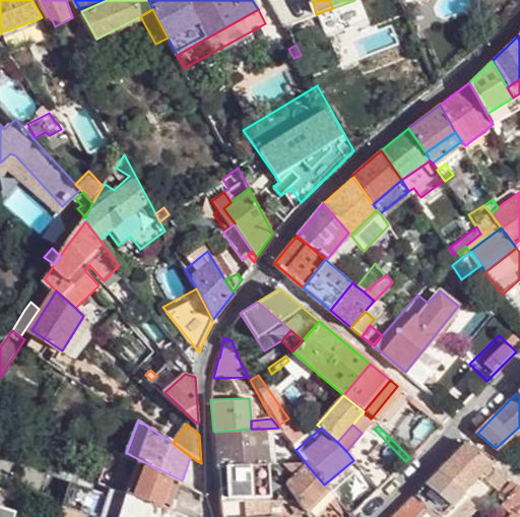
[(266,462),(263,429),(251,429),(215,432),(216,447),(218,465),(225,464),(266,462)]
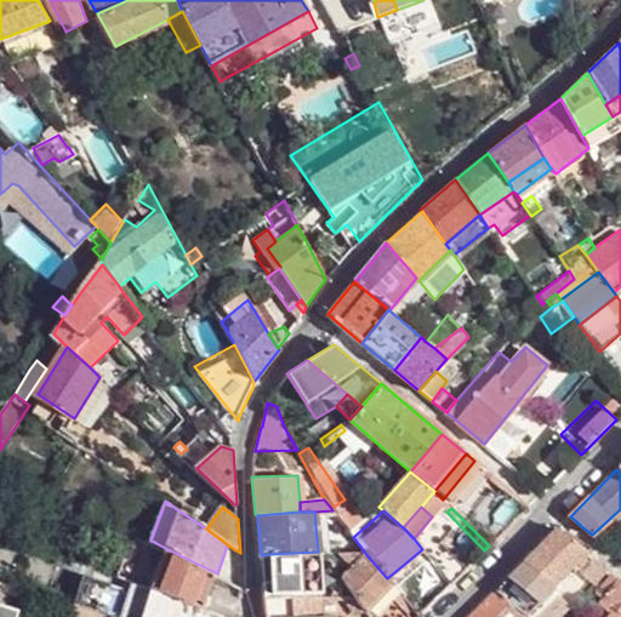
[(422,549),(426,554),(436,544),(421,530),(414,538),(422,549)]
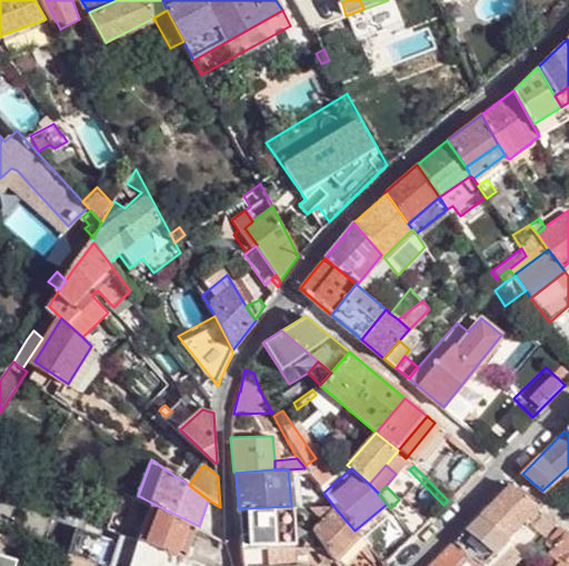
[(506,539),(537,508),(517,492),(511,486),(509,486),(479,515),(506,539)]
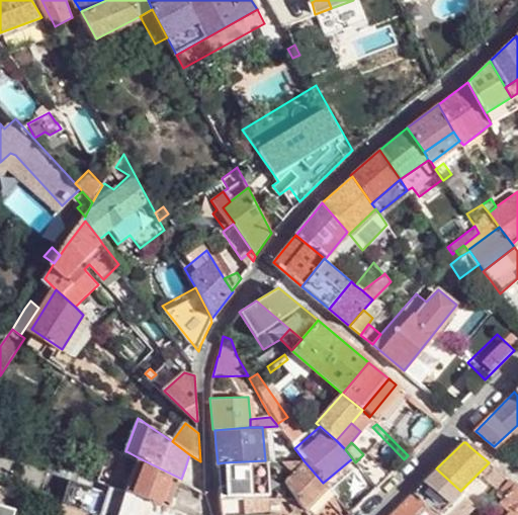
[(291,458),(301,457),(294,448),(290,444),(291,458)]
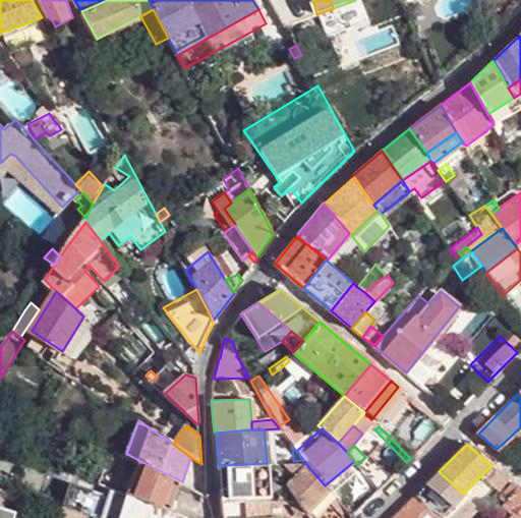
[(507,458),(520,469),(520,458),(515,452),(507,458)]
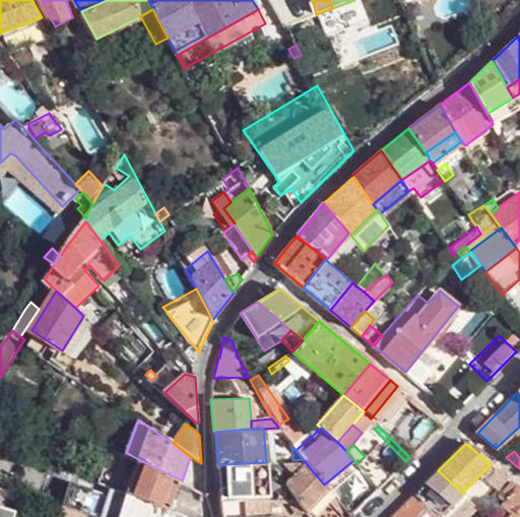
[(389,477),(368,452),(365,456),(356,464),(359,466),(378,489),(389,477)]
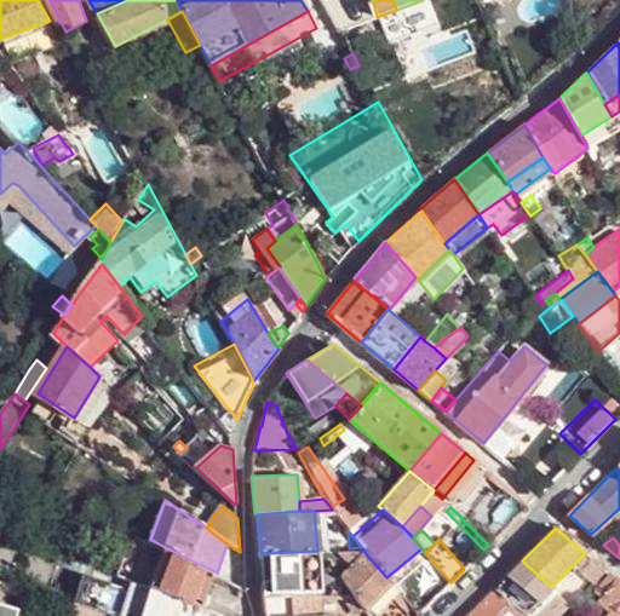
[(334,569),(339,575),(362,550),(361,547),(349,548),(344,550),(331,564),(334,569)]
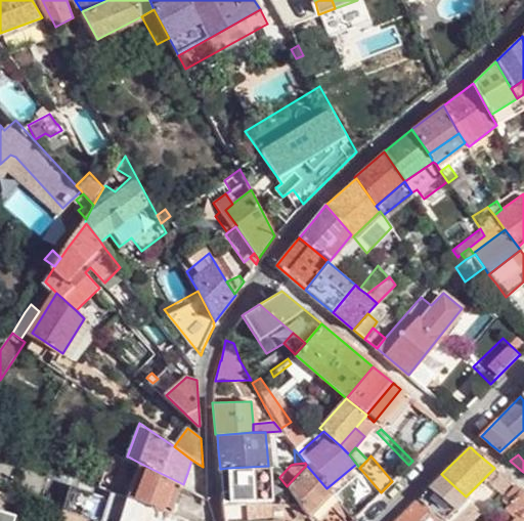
[(130,494),(173,513),(183,484),(141,464),(130,494)]
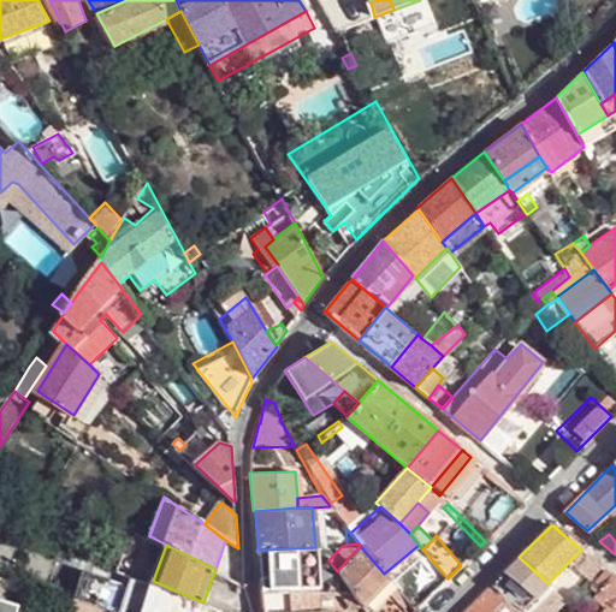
[(385,574),(391,581),(397,576),(425,552),(422,550),(419,545),(384,574),(385,574)]
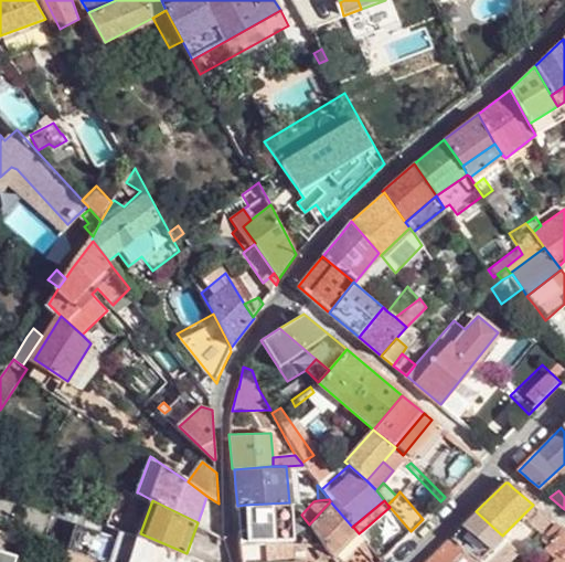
[(313,501),(292,502),(301,515),(313,501)]
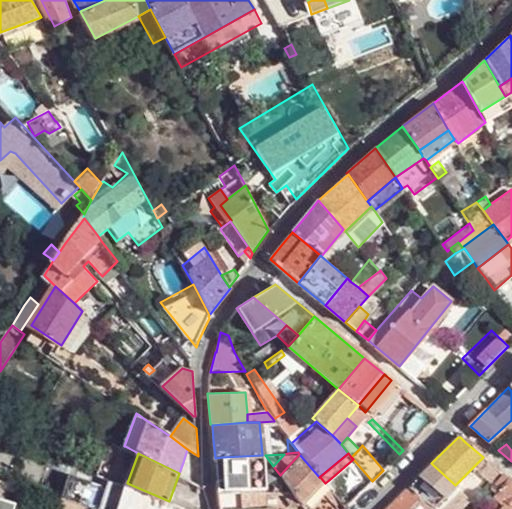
[(299,454),(280,475),(291,489),(295,495),(297,498),(298,500),(320,477),(319,477),(299,454)]
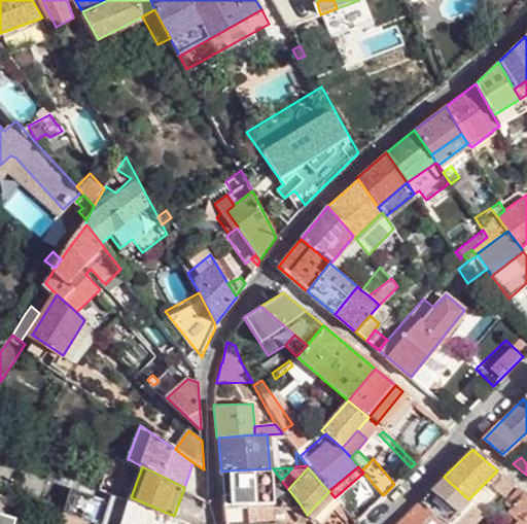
[(223,493),(224,509),(270,505),(290,504),(300,503),(288,489),(284,484),(271,484),(270,468),(229,470),(230,493),(223,493)]
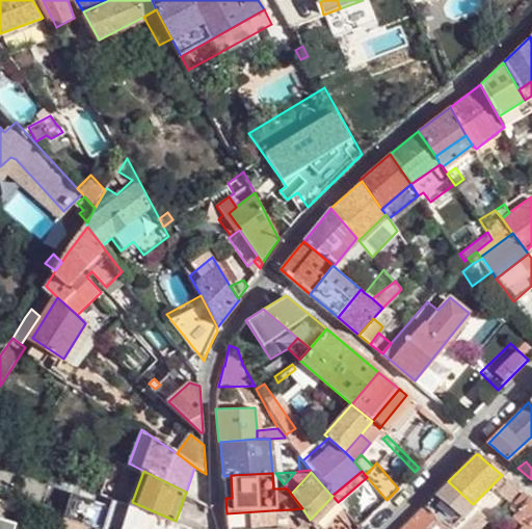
[(521,490),(509,480),(503,485),(506,488),(502,494),(510,502),(521,490)]
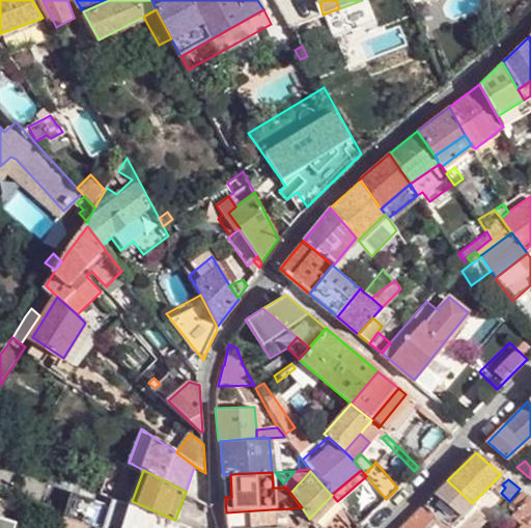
[(423,505),(447,527),(448,527),(459,527),(478,509),(472,503),(447,480),(423,505)]
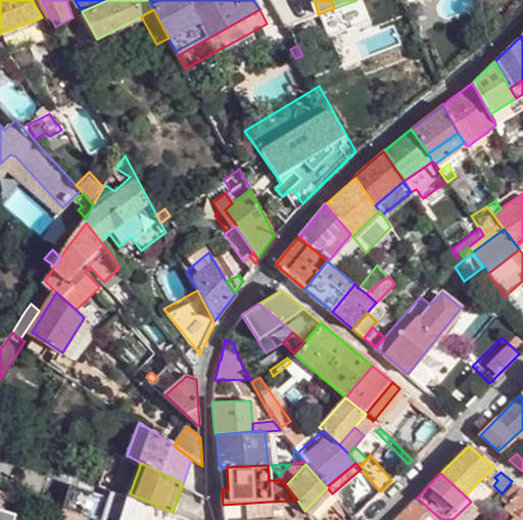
[(122,519),(130,493),(113,487),(110,494),(74,480),(63,506),(68,508),(95,517),(103,519),(105,519),(122,519)]
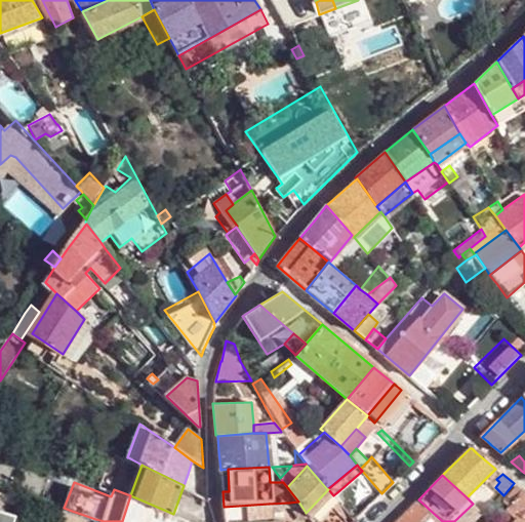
[(512,494),(516,497),(522,490),(519,486),(512,494)]
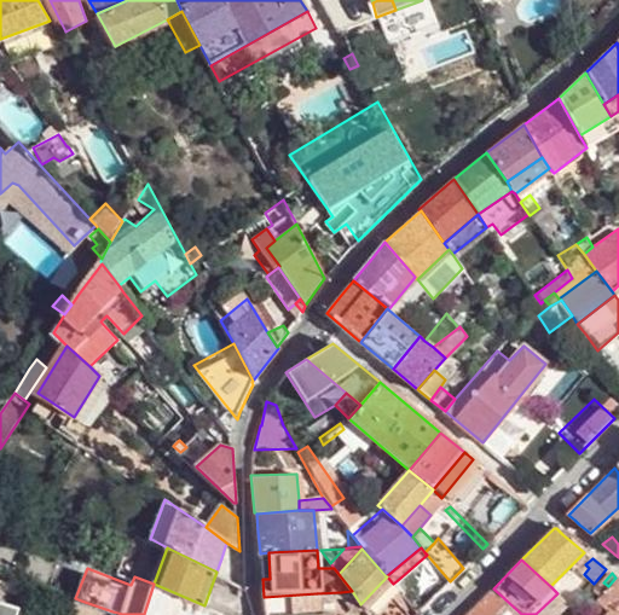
[(0,614),(33,614),(41,589),(23,582),(6,576),(0,574),(0,614)]
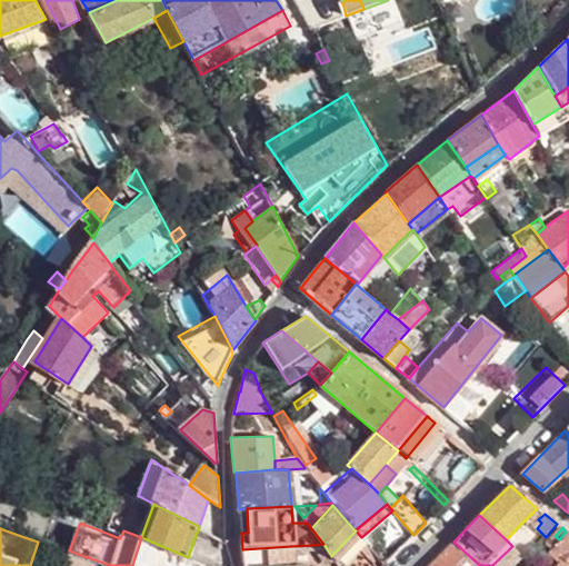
[(331,556),(338,564),(355,546),(362,538),(361,537),(356,530),(331,556)]
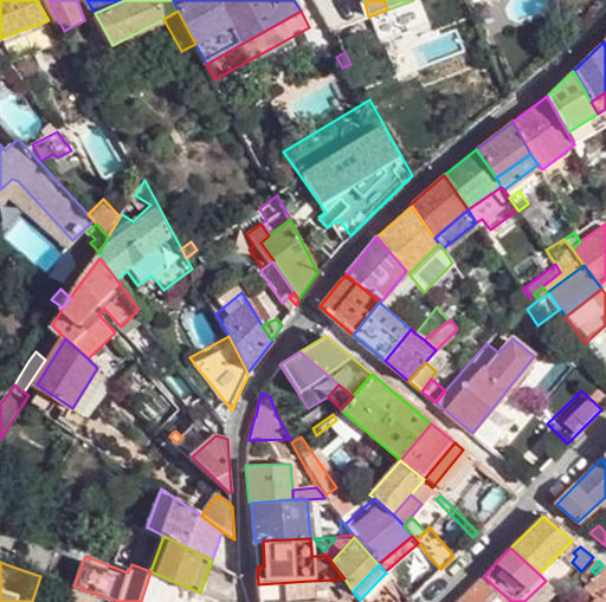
[(586,584),(598,596),(604,601),(605,601),(605,568),(603,565),(595,574),(586,584)]
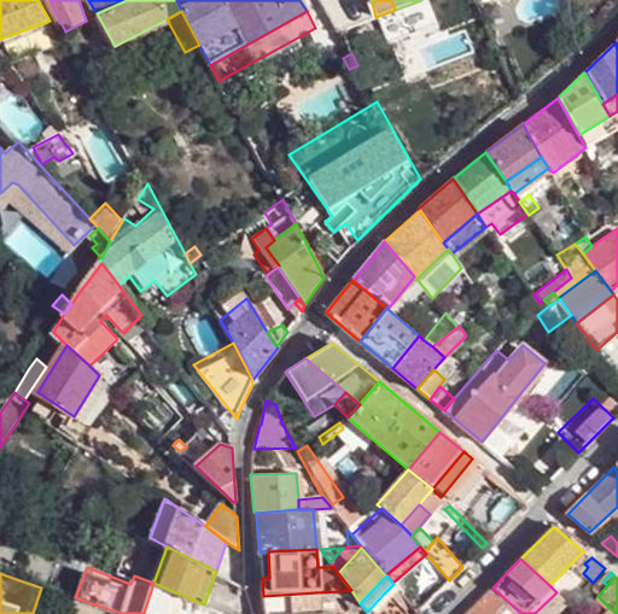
[(398,578),(392,583),(394,584),(397,589),(402,583),(398,578)]
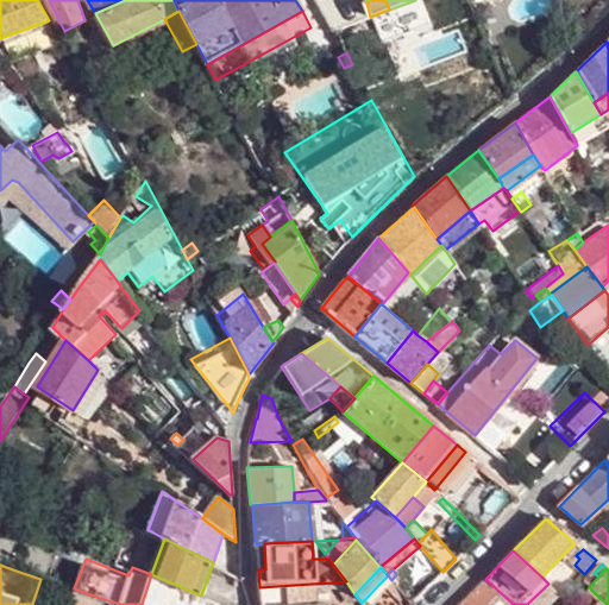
[(151,574),(142,604),(208,604),(211,599),(201,596),(151,574)]
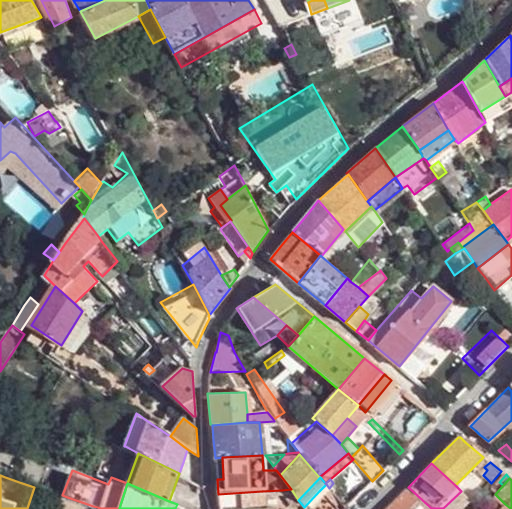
[(408,487),(384,508),(430,508),(431,508),(408,487)]
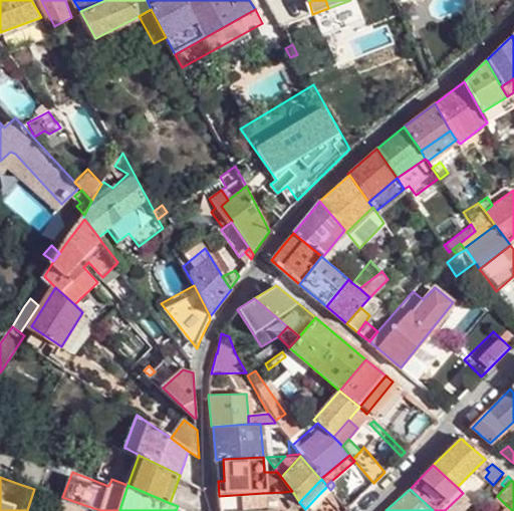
[(270,510),(271,506),(264,506),(263,493),(219,496),(220,510),(270,510)]
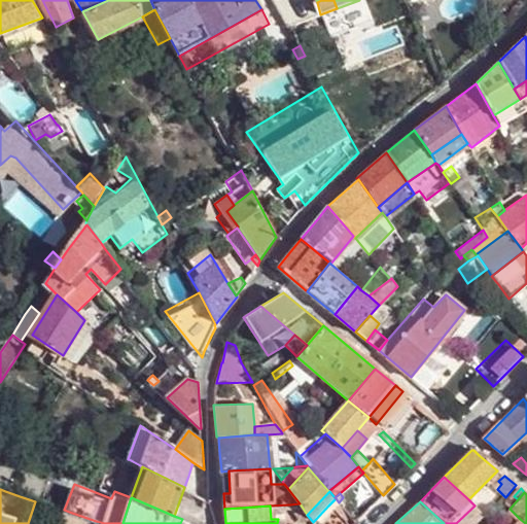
[(344,523),(328,505),(313,522),(314,523),(344,523)]
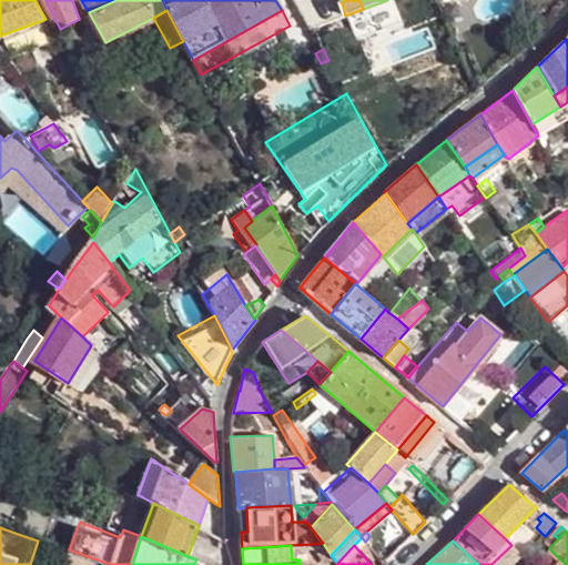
[(511,545),(492,564),(514,564),(524,556),(511,545)]
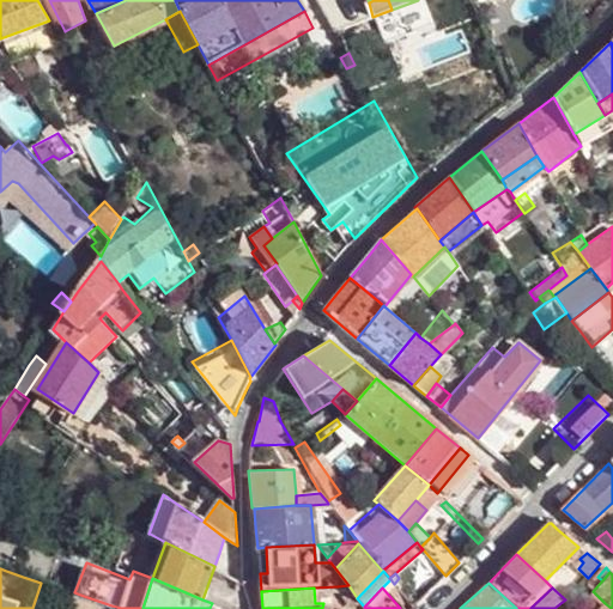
[(110,608),(111,606),(80,595),(76,608),(110,608)]
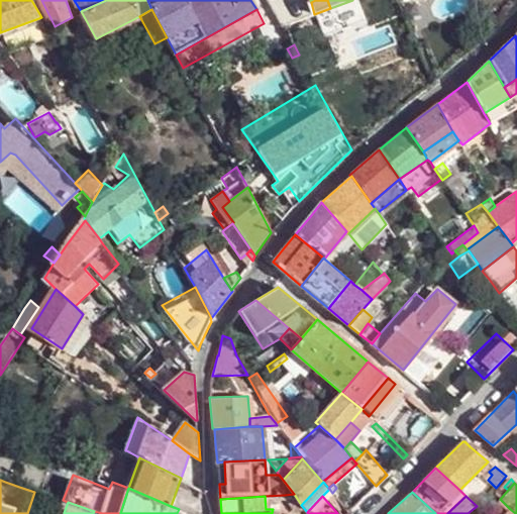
[(296,513),(307,512),(301,505),(300,503),(295,504),(296,513)]
